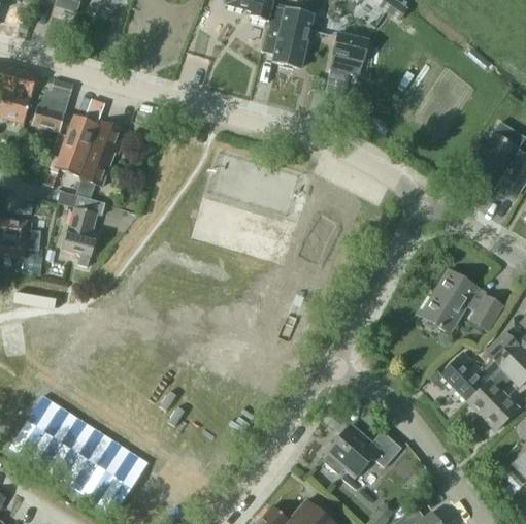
[(57,0),(55,5),(77,12),(81,0),(57,0)]
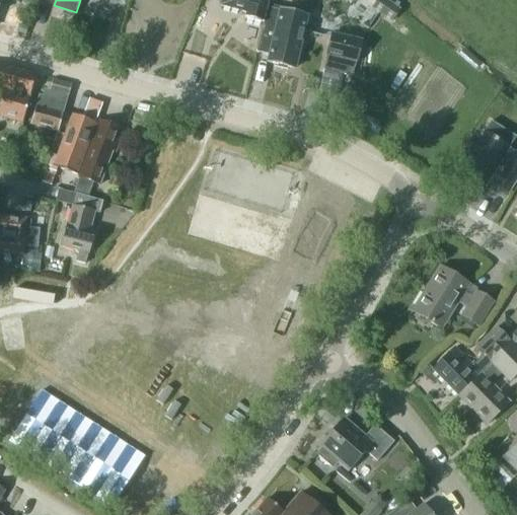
[(264,20),(269,0),(222,0),(222,3),(247,10),(246,15),(264,20)]
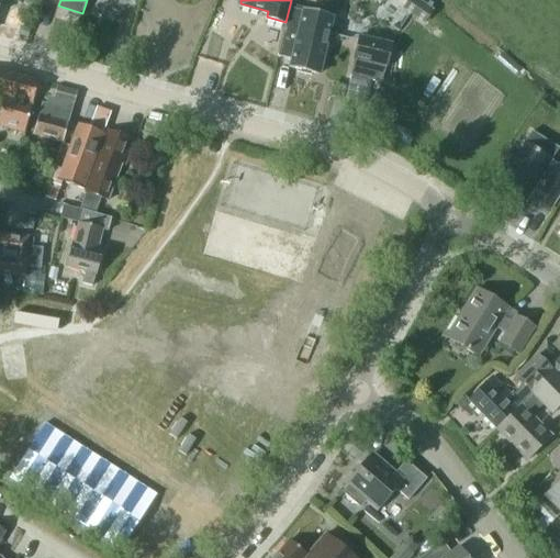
[(396,0),(403,4),(425,21),(435,7),(432,4),(426,0),(396,0)]
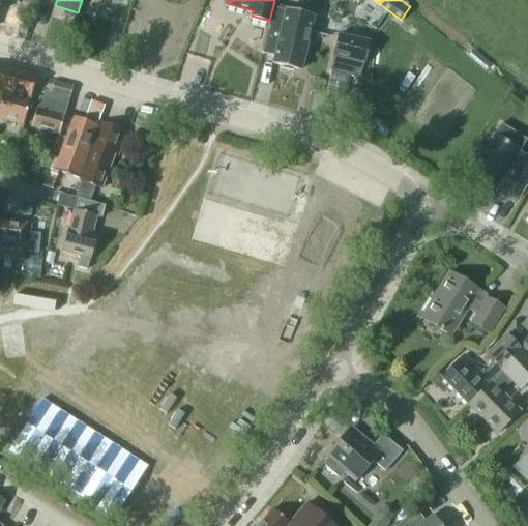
[(302,66),(315,13),(274,4),(263,50),(276,53),(274,60),(302,66)]
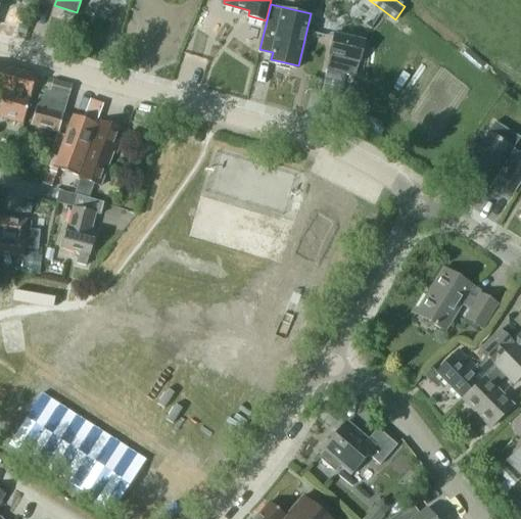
[(21,20),(18,29),(27,32),(30,25),(21,20)]
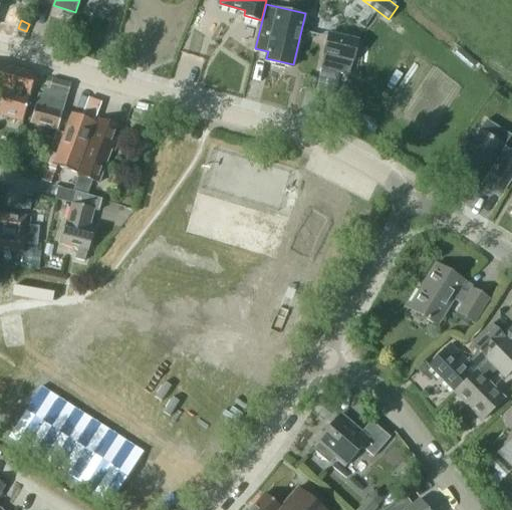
[(324,51),(321,65),(350,72),(353,58),(354,58),(359,37),(330,30),(324,51)]
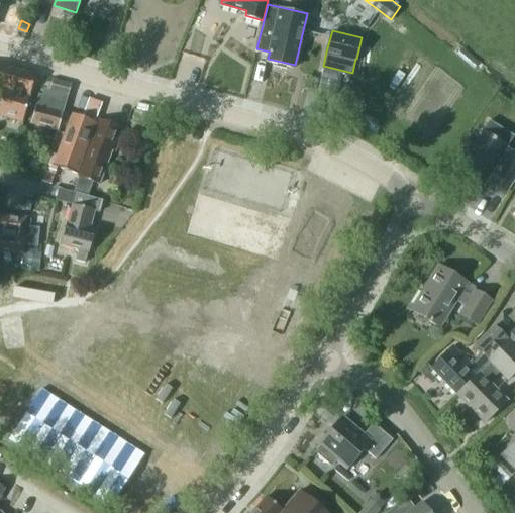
[(465,45),(459,52),(476,66),(481,60),(465,45)]
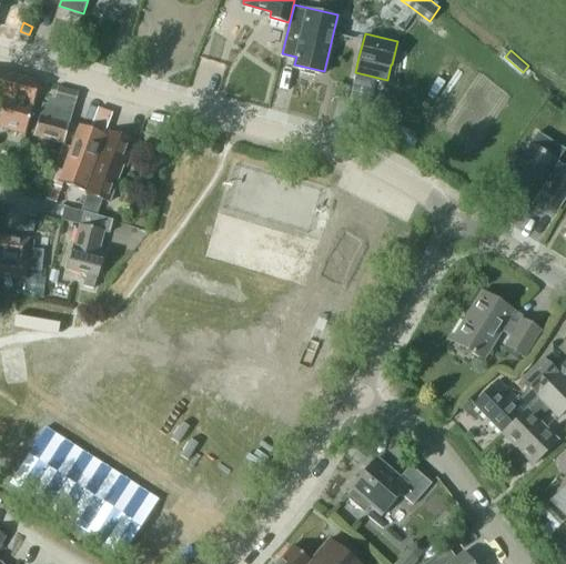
[(0,122),(27,131),(41,78),(0,67),(0,91),(6,93),(0,112),(0,122)]
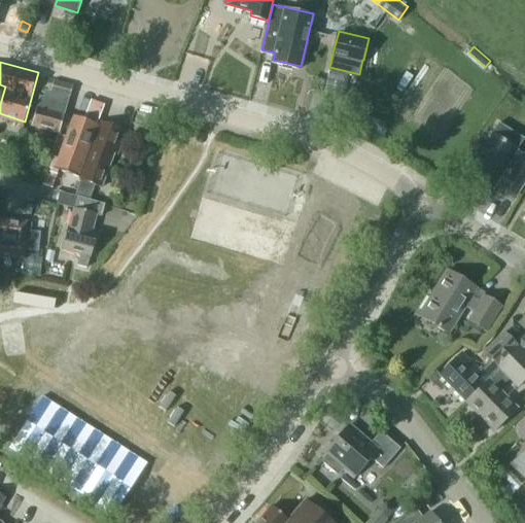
[(71,94),(74,81),(56,76),(53,89),(45,88),(43,94),(41,93),(33,121),(60,129),(70,94),(71,94)]
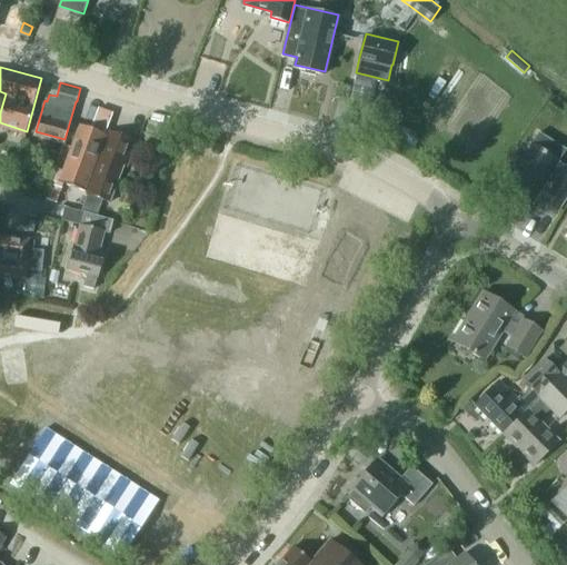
[(165,120),(159,136),(175,141),(180,126),(165,120)]
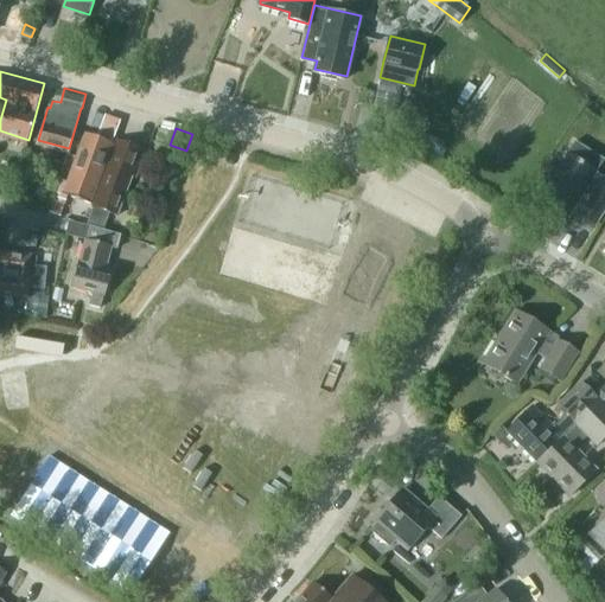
[(91,200),(114,140),(87,130),(65,191),(91,200)]
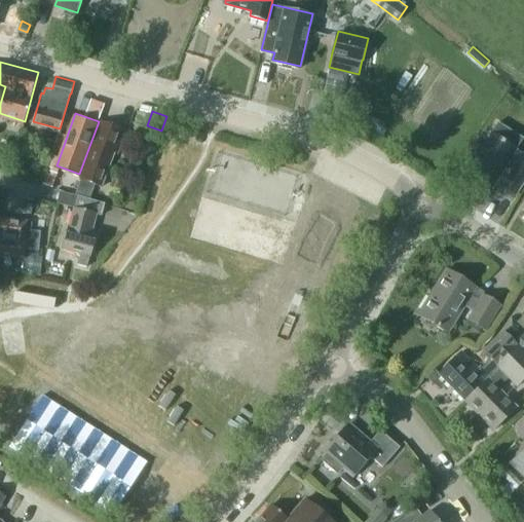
[(374,118),(370,127),(380,133),(385,123),(374,118)]
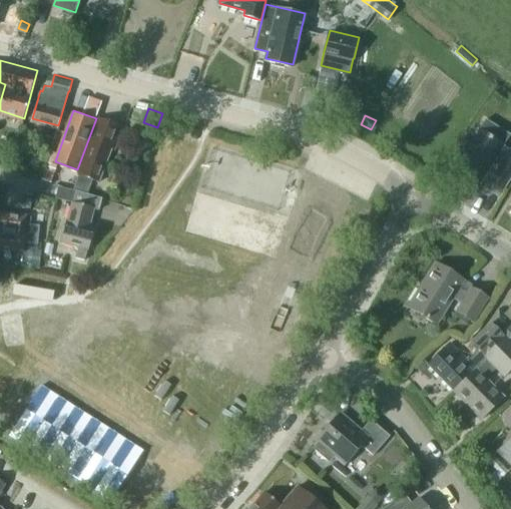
[(99,116),(91,137),(78,172),(92,177),(99,180),(112,145),(115,146),(123,125),(99,116)]
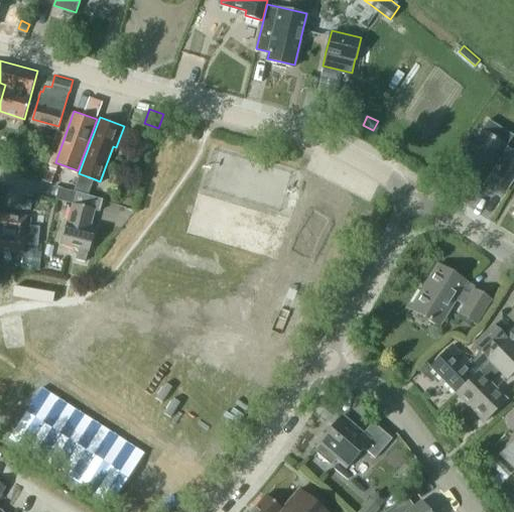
[(460,165),(458,168),(483,184),(489,174),(496,178),(494,180),(506,188),(513,176),(513,148),(507,144),(513,135),(513,132),(490,117),(467,153),(463,154),(459,161),(460,165)]
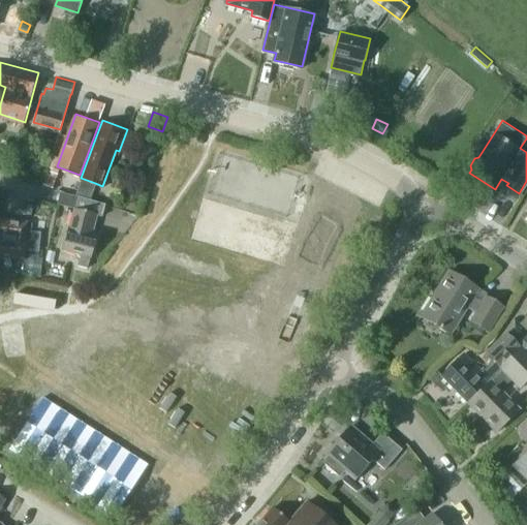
[(81,178),(74,193),(80,194),(90,197),(95,183),(81,178)]
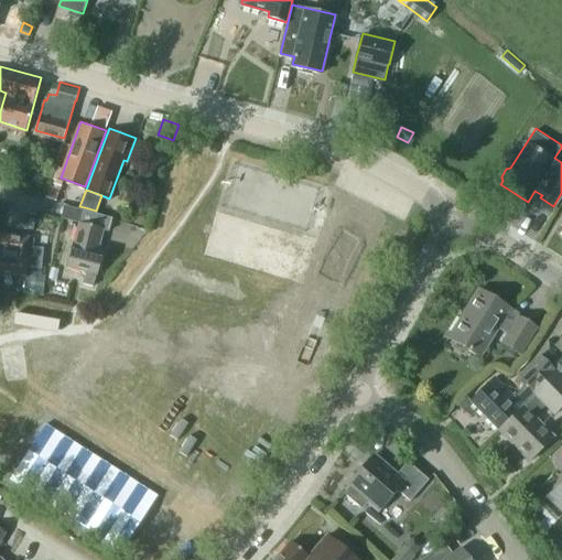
[(82,221),(80,221),(72,250),(73,250),(68,262),(87,268),(84,279),(94,282),(96,270),(97,270),(103,247),(98,246),(104,226),(109,227),(112,215),(96,211),(85,207),(82,221)]
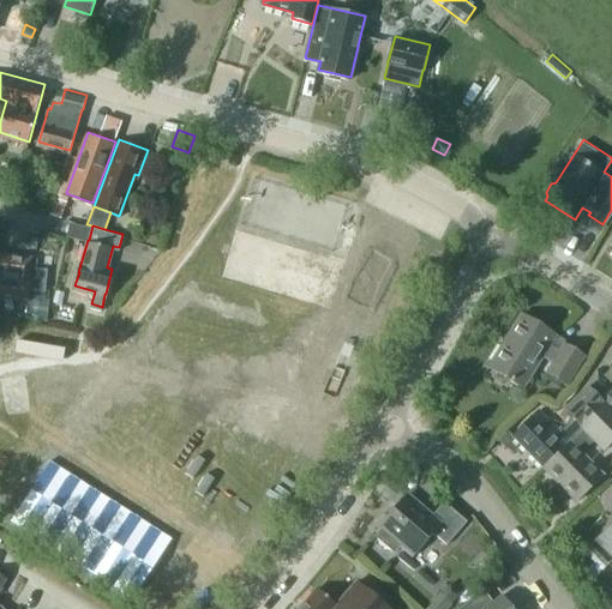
[(37,277),(30,276),(33,255),(0,251),(0,295),(28,299),(29,287),(36,287),(37,277)]
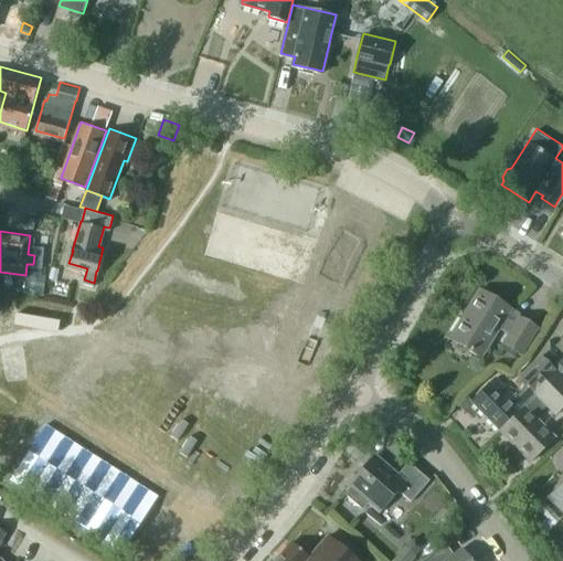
[(31,271),(29,292),(43,293),(45,272),(31,271)]
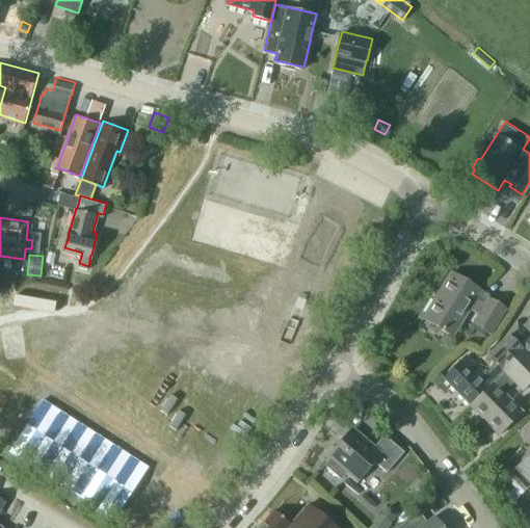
[(492,332),(507,307),(489,295),(486,301),(478,296),(482,289),(452,270),(424,316),(453,335),(471,307),(479,312),(474,320),(492,332)]
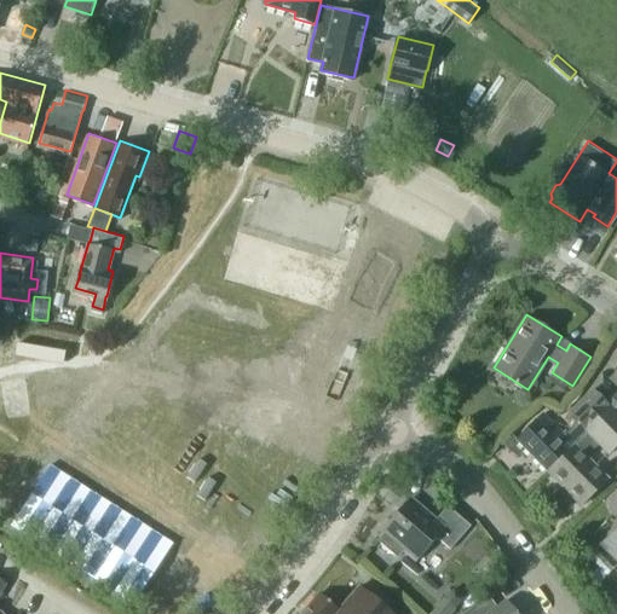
[(577,442),(576,442),(589,430),(601,418),(599,416),(611,404),(606,399),(594,387),(570,410),(581,421),(568,434),(545,410),(537,417),(518,436),(551,469),(577,442)]
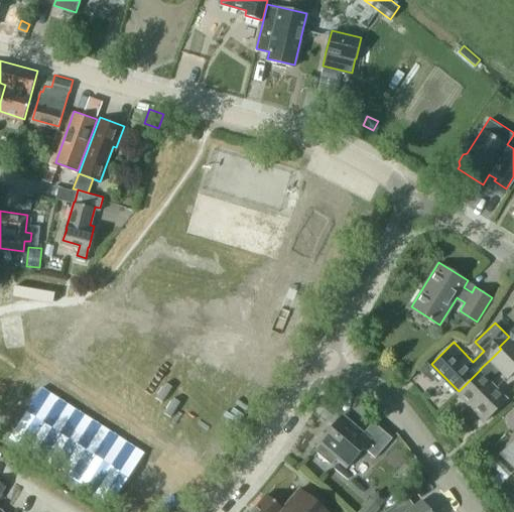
[(513,325),(505,333),(509,337),(512,340),(513,338),(513,325)]
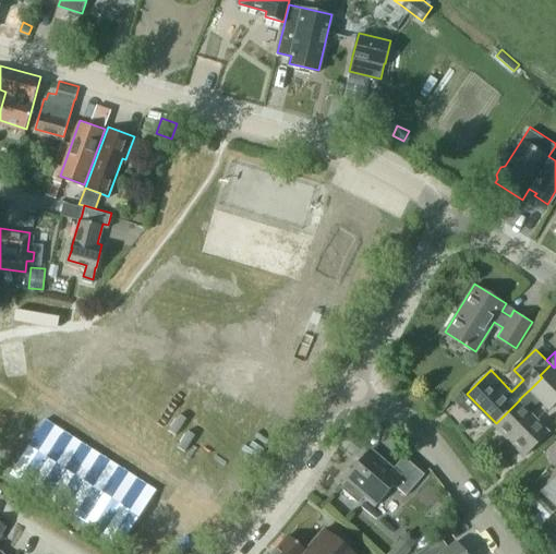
[(531,388),(550,407),(555,400),(555,369),(554,368),(551,364),(540,375),(542,377),(531,388)]
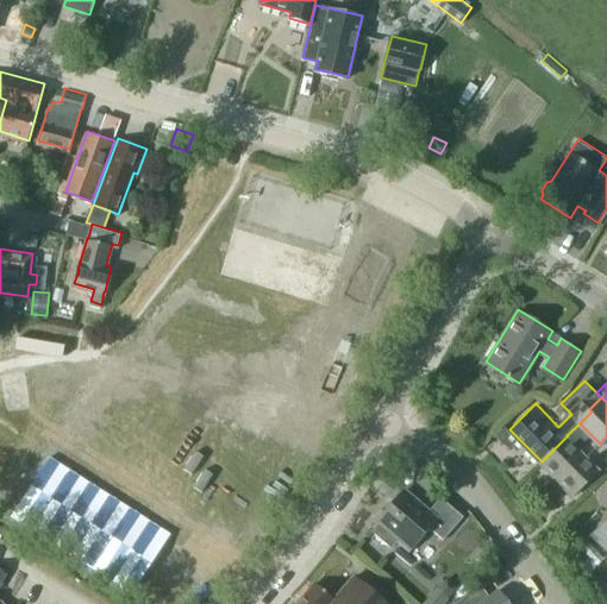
[(600,469),(568,435),(542,461),(540,463),(573,495),(600,469)]
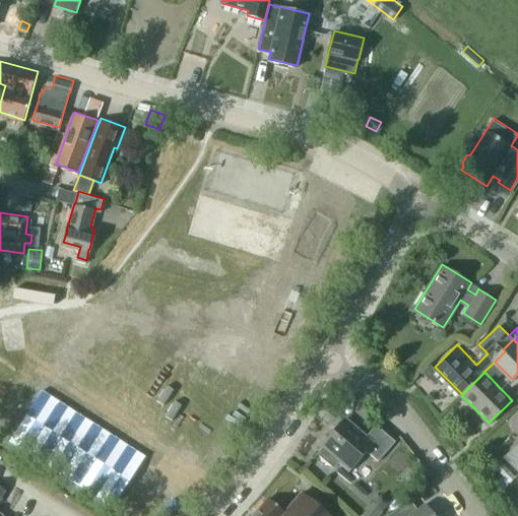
[(379,459),(396,440),(377,423),(367,434),(346,415),(313,455),(315,457),(320,452),(335,465),(339,460),(349,469),(368,449),(379,459)]
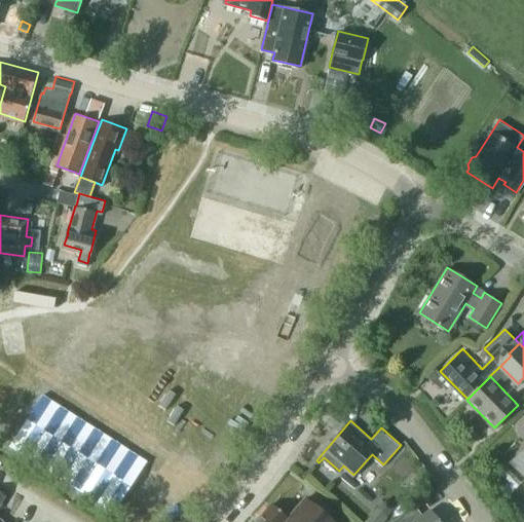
[(523,445),(510,460),(523,474),(523,445)]
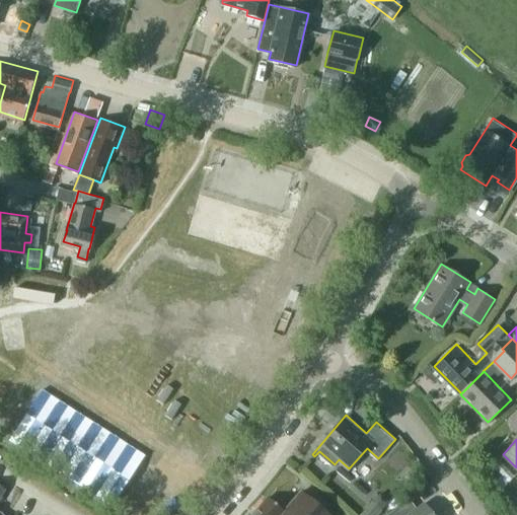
[(269,496),(251,514),(331,514),(301,490),(285,509),(269,496)]
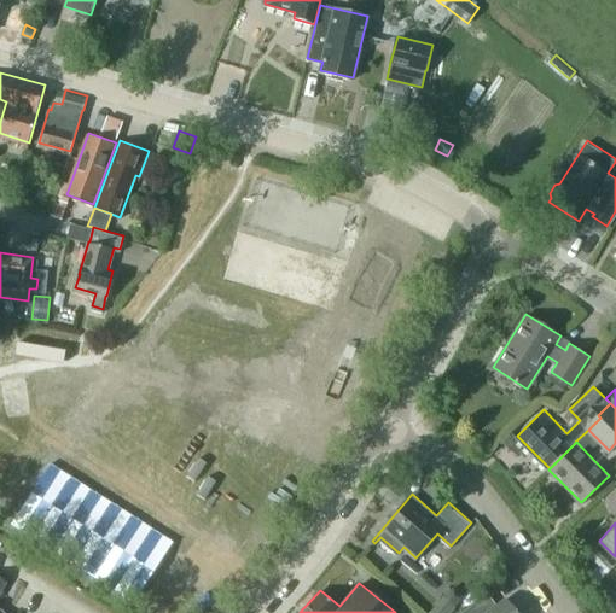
[(489,591),(460,612),(518,612),(506,597),(498,603),(489,593),(489,591)]
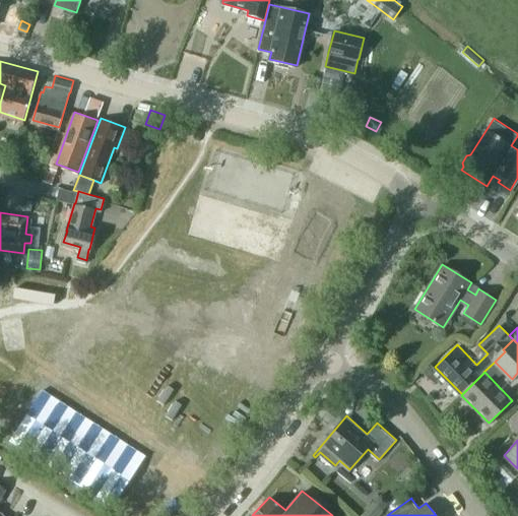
[(360,515),(378,515),(386,508),(376,499),(361,515),(360,515)]
